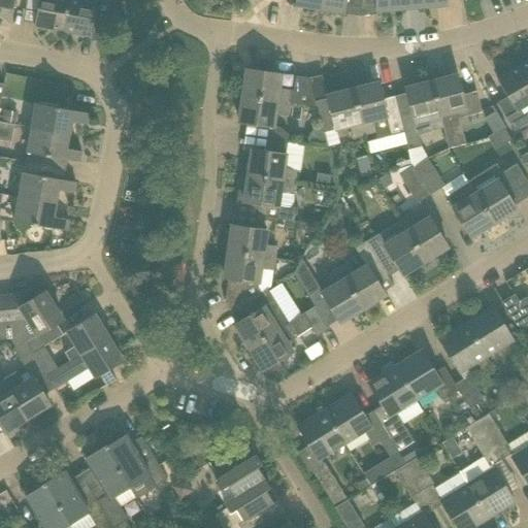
[(0,0),(0,6),(13,9),(14,0),(0,0)]
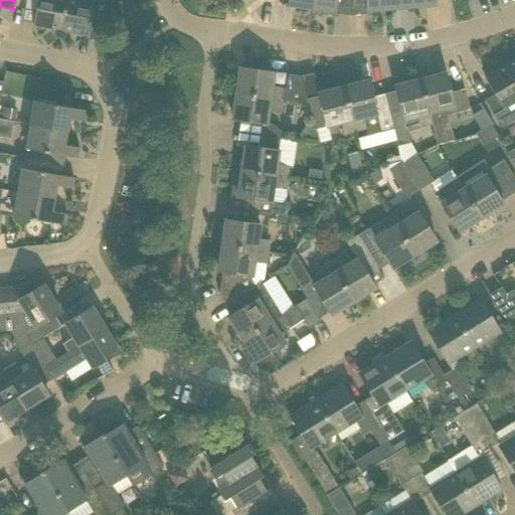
[(33,25),(62,30),(67,0),(35,0),(38,0),(33,25)]
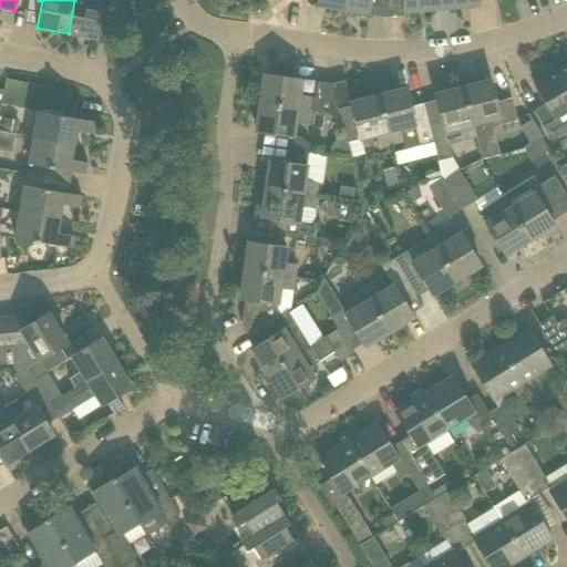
[(74,0),(69,33),(98,39),(102,20),(114,23),(119,0),(74,0)]
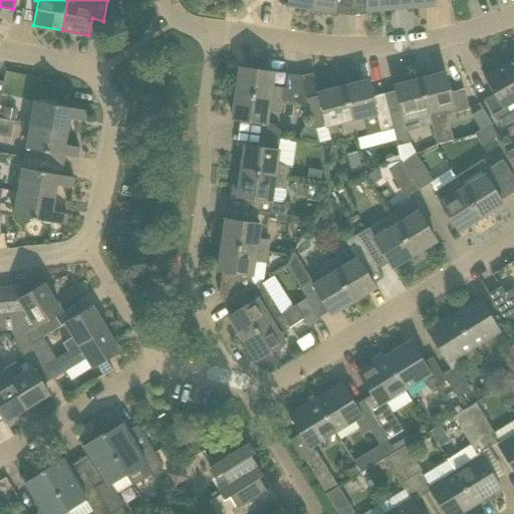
[(287,0),(286,6),(311,10),(312,0),(287,0)]
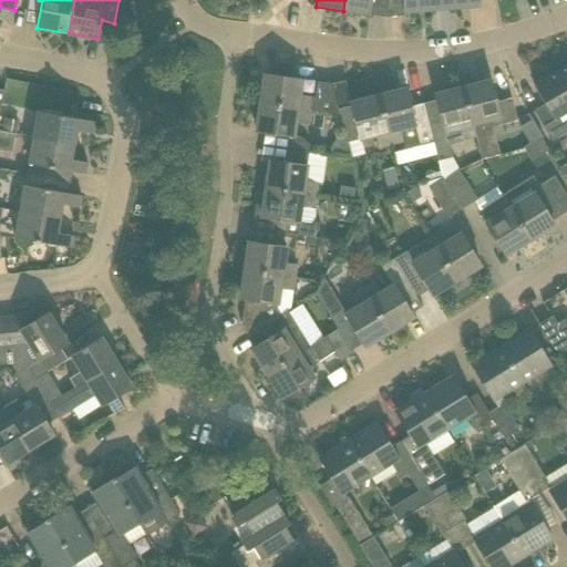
[(371,0),(344,0),(343,11),(370,14),(371,0)]
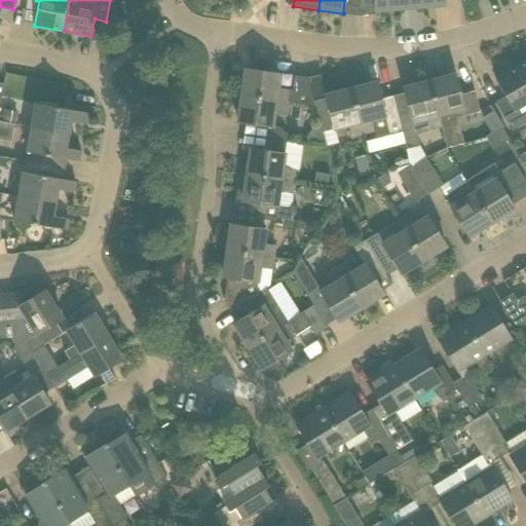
[(373,0),(375,11),(400,9),(398,0),(373,0)]
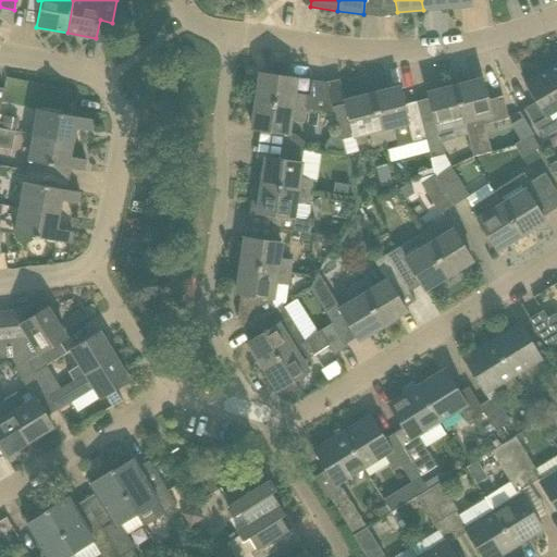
[(421,0),(423,10),(447,8),(446,0),(421,0)]
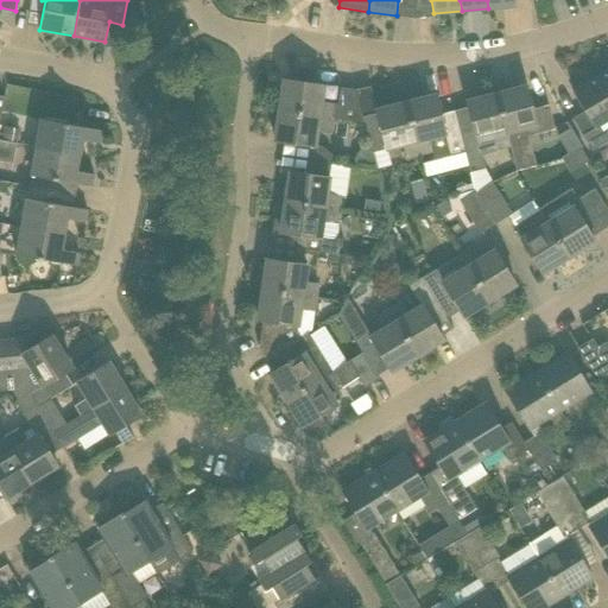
[(607,70),(597,77),(607,94),(607,70)]
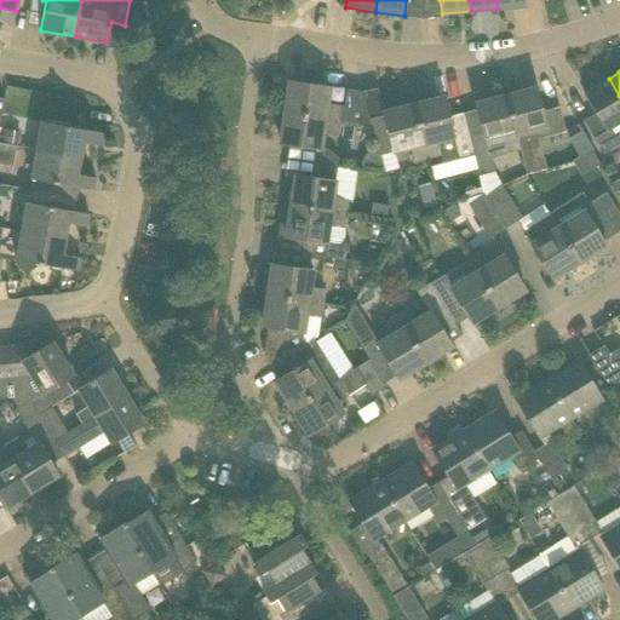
[(619,142),(619,96),(609,79),(584,93),(596,114),(584,121),(603,153),(619,142)]
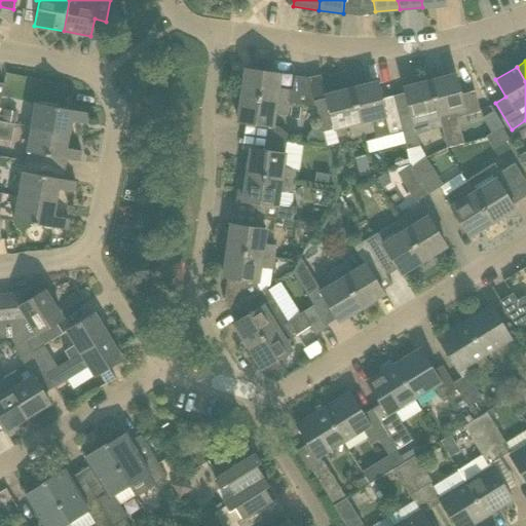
[(246,69),(241,95),(289,102),(315,107),(314,102),(308,78),(295,76),(293,90),(277,88),(279,74),(246,69)]
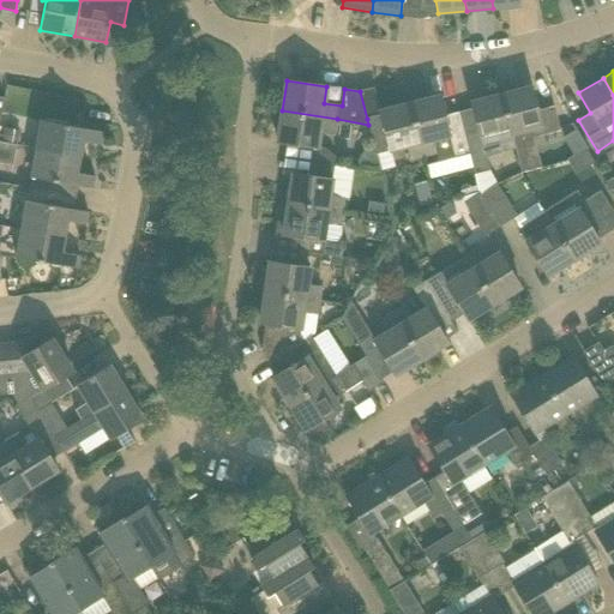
[(531,88),(500,95),(515,149),(529,144),(525,131),(542,126),(531,88)]
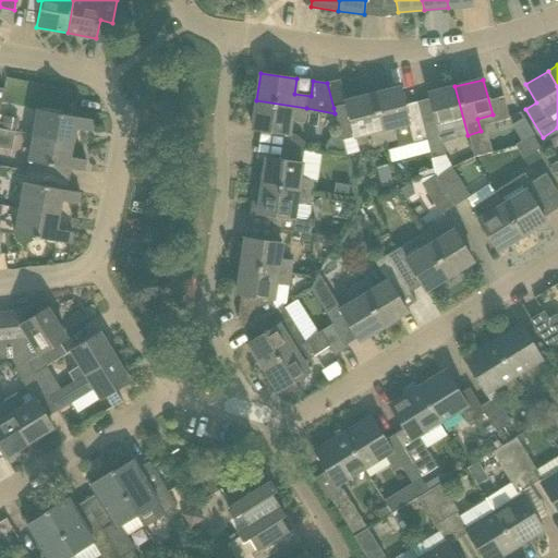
[(441,142),(468,135),(455,86),(426,94),(428,104),(417,107),(426,141),(427,140),(432,158),(446,155),(441,142)]
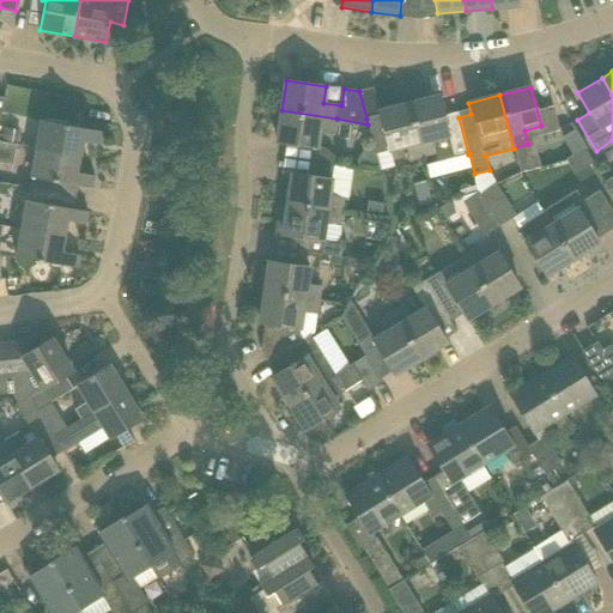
[(439,96),(410,103),(423,157),(436,153),(437,162),(468,155),(459,117),(445,120),(439,96)]
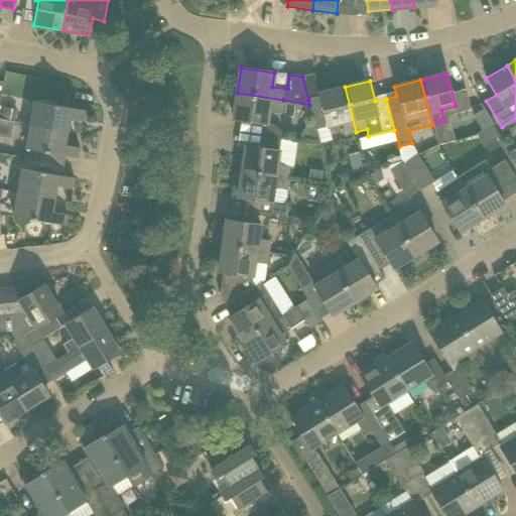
[(344,135),(356,132),(345,87),(318,94),(319,97),(308,100),(309,105),(316,130),(341,124),(344,135)]
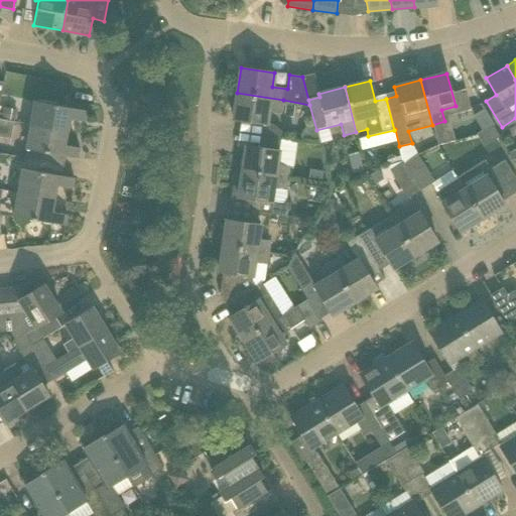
[(261,123),(259,135),(281,138),(282,132),(273,125),(267,124),(269,111),(281,113),(283,100),(237,93),(233,119),(261,123)]
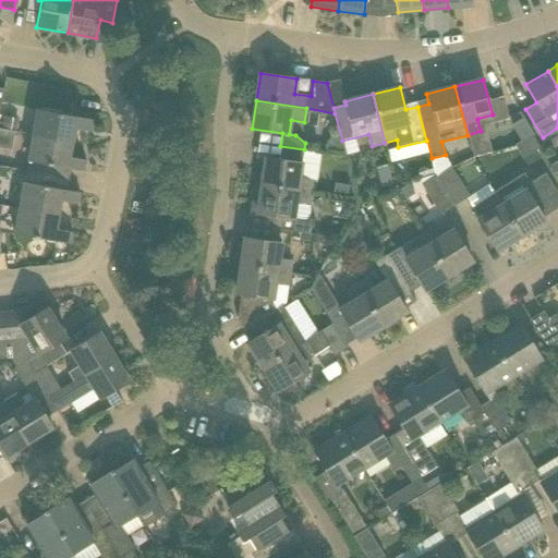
[(33,135),(73,143),(75,129),(92,131),(94,120),(38,110),(33,135)]
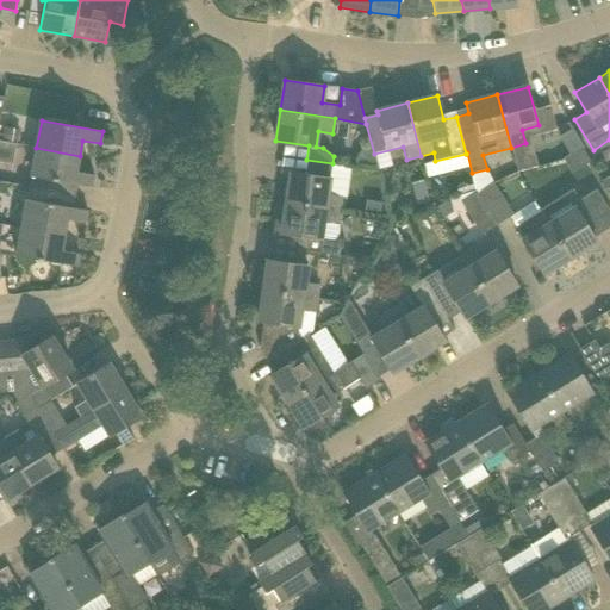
[(565,161),(585,148),(568,123),(548,135),(565,161)]
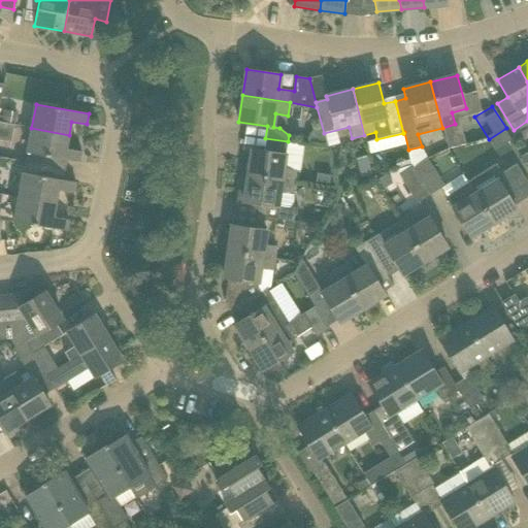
[(18,112),(5,110),(3,123),(15,125),(18,112)]
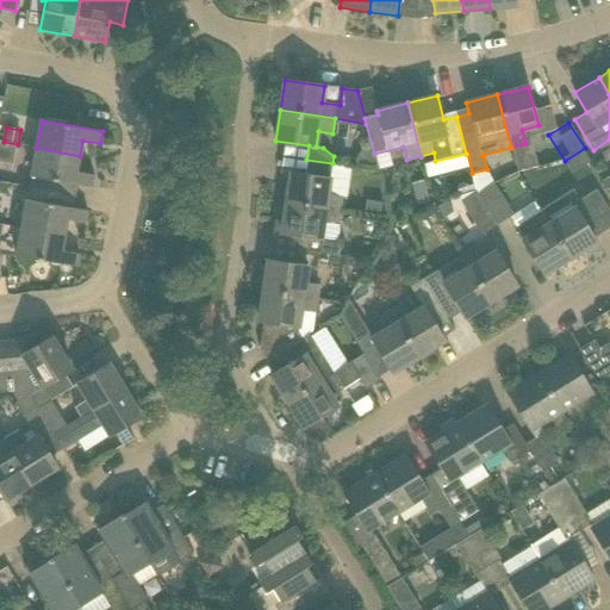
[(76,172),(80,156),(36,148),(30,175),(29,187),(50,192),(53,180),(92,187),(94,175),(76,172)]
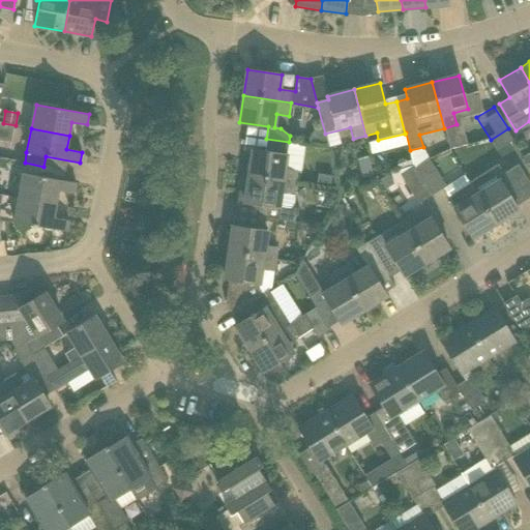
[(253,149),(248,176),(295,182),(297,171),(285,169),(289,142),(266,139),(265,151),(253,149)]
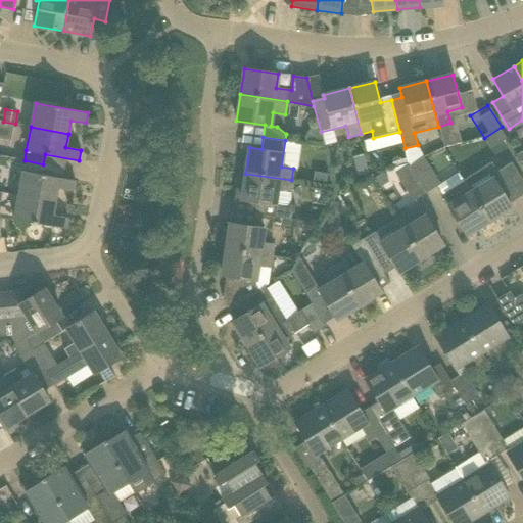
[(424,157),(410,165),(426,193),(440,184),(424,157)]
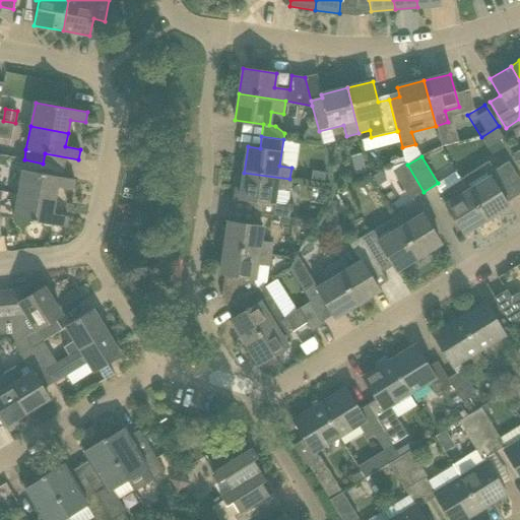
[(22,170),(18,193),(55,200),(58,187),(72,190),(74,180),(41,174),(43,164),(24,159),(22,170)]
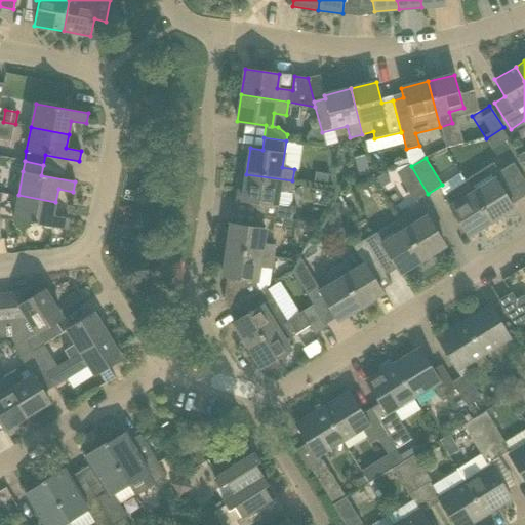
[(511,205),(524,196),(524,182),(514,163),(499,172),(493,163),(465,180),(466,183),(490,223),(514,208),(511,205)]
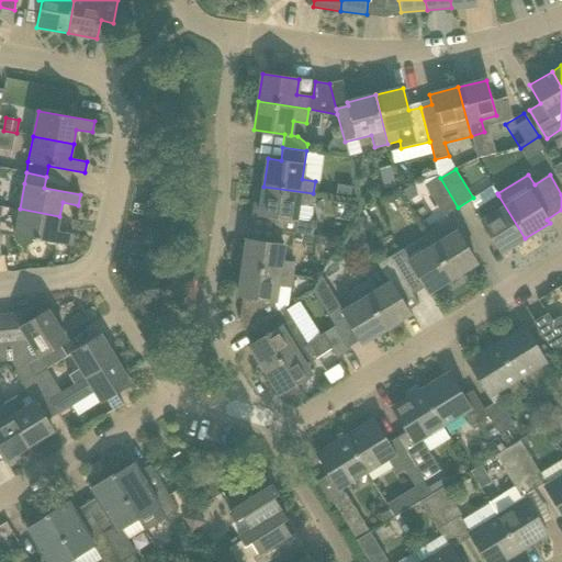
[(394,186),(392,177),(381,179),(384,189),(394,186)]
